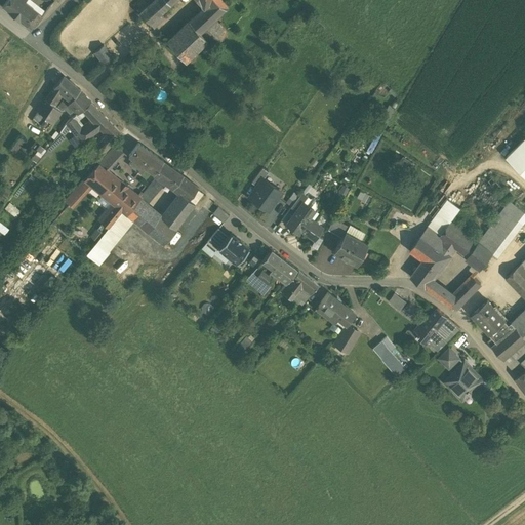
[(43,15),(25,1),(25,0),(6,0),(2,5),(31,28),(33,28),(35,25),(43,15)]
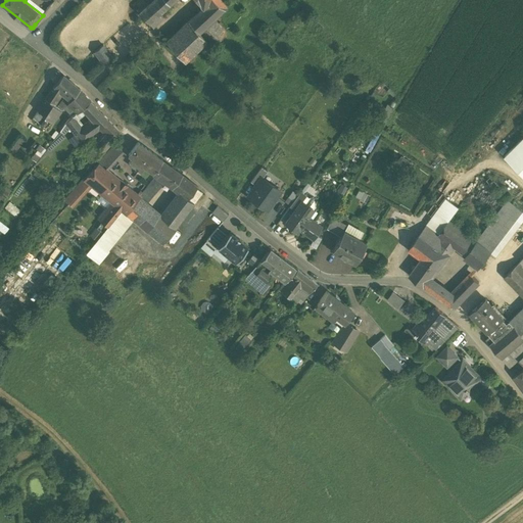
[(46,11),(31,0),(25,0),(25,1),(43,15),(46,11)]
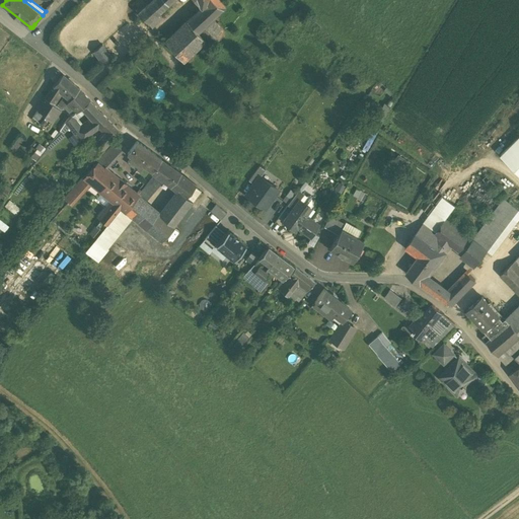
[(152,0),(138,12),(148,22),(158,13),(172,0),(152,0)]
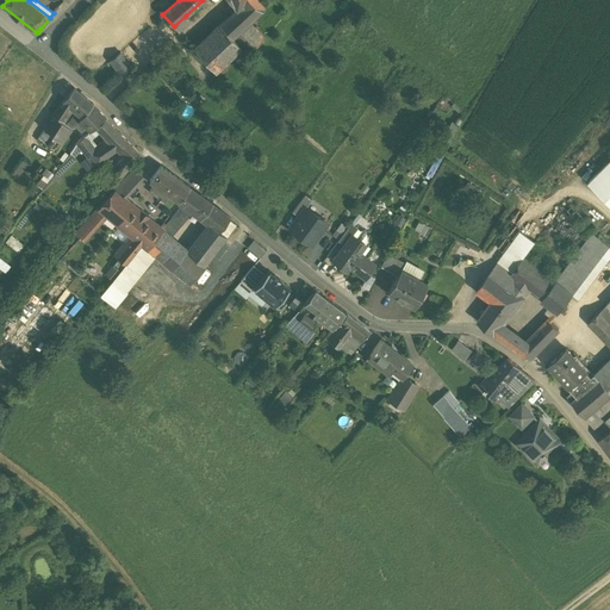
[(246,0),(236,8),(193,48),(216,72),(241,48),(247,55),(265,38),(249,22),(265,7),(259,0),(246,0)]
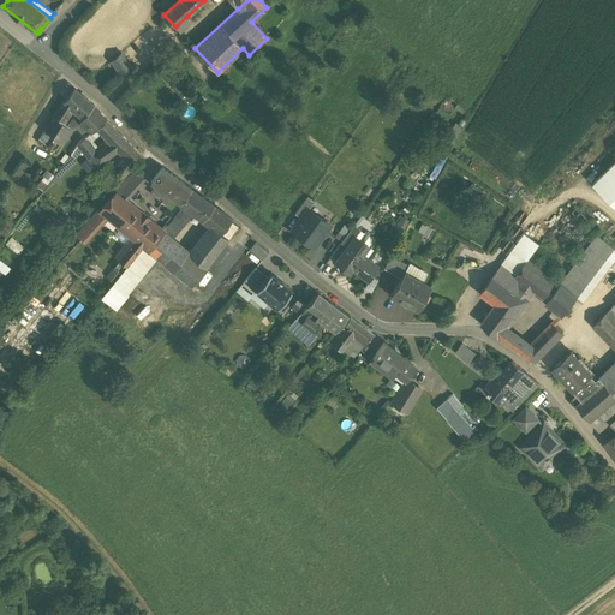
[(187,16),(175,27),(180,33),(192,22),(187,16)]
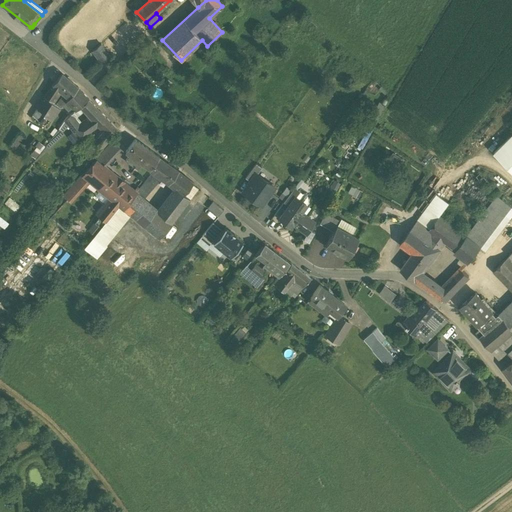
[(110,56),(101,44),(92,51),(102,63),(110,56)]
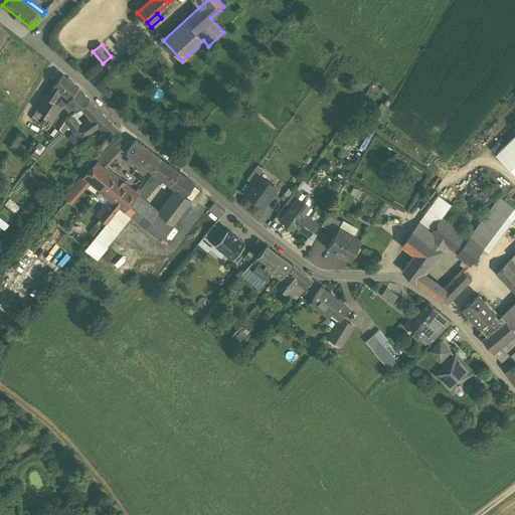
[(78,88),(62,73),(53,86),(59,91),(69,99),(78,88)]
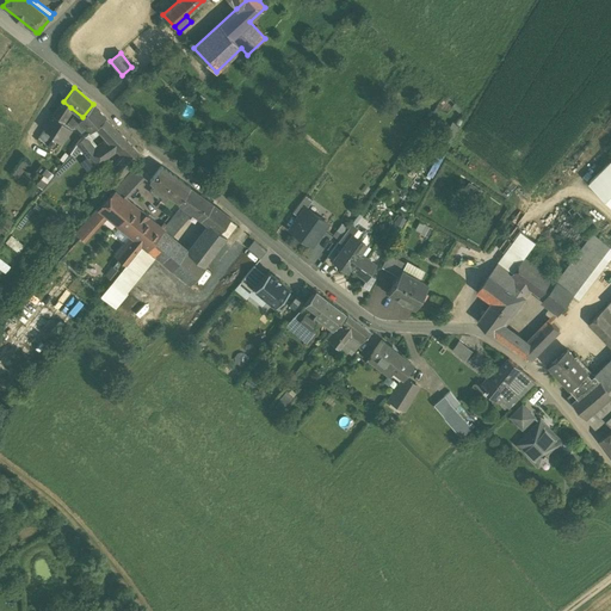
[(63,102),(54,115),(61,121),(62,122),(71,107),(63,102)]
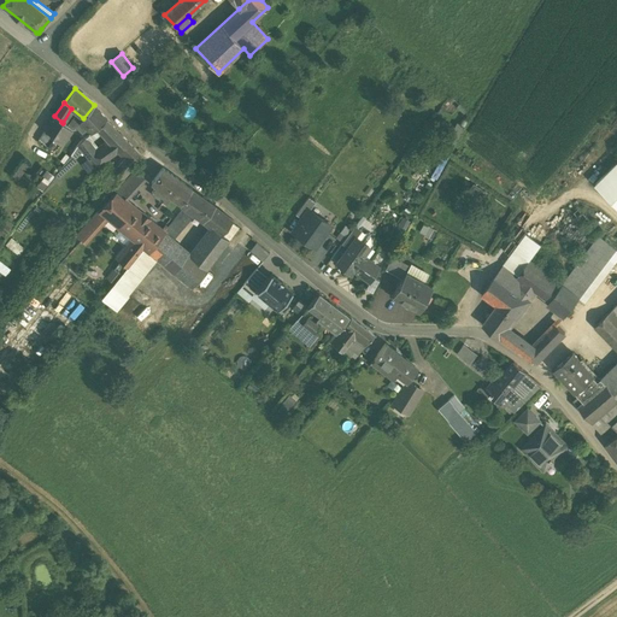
[(81,121),(81,122),(90,133),(97,128),(107,119),(94,105),(81,121)]
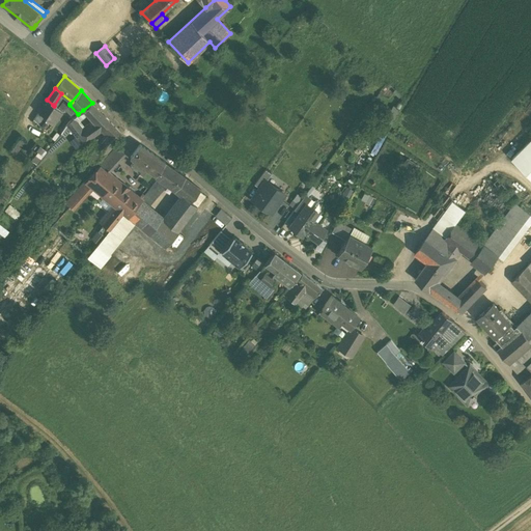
[(53,105),(47,100),(38,111),(52,123),(62,112),(54,106),(53,105)]
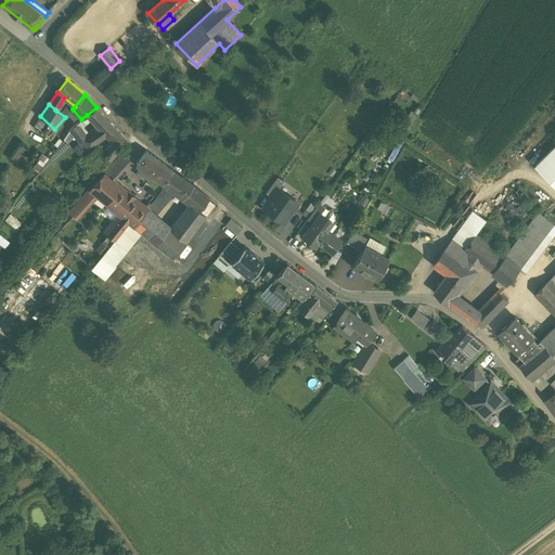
[(68,104),(62,112),(66,115),(73,110),(73,108),(68,104)]
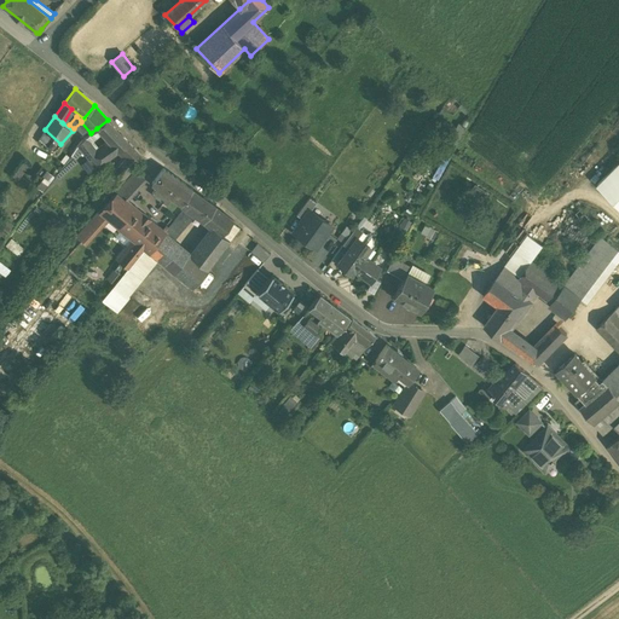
[(129,143),(108,120),(97,128),(109,143),(117,152),(120,150),(129,143)]
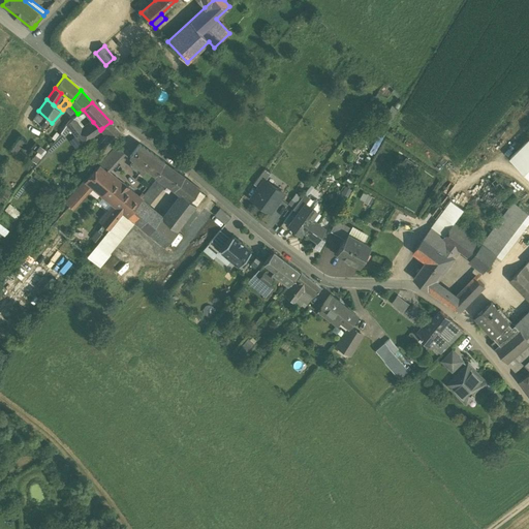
[(52,123),(38,111),(33,119),(45,130),(52,123)]
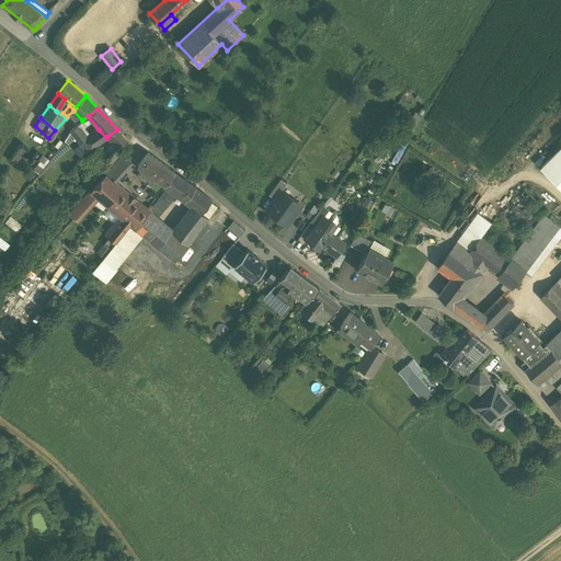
[(86,135),(77,125),(73,127),(71,132),(75,136),(78,140),(86,135)]
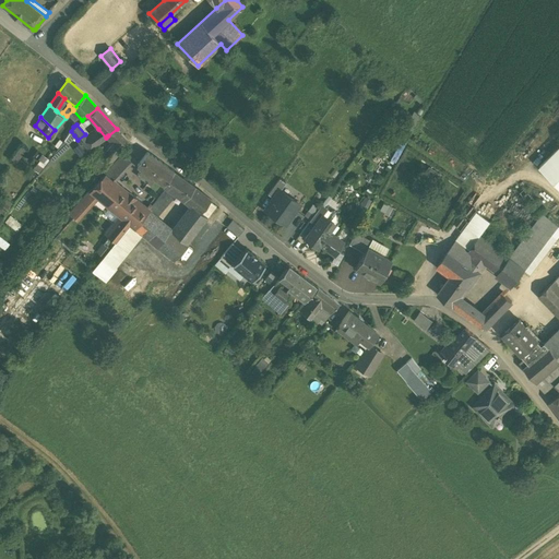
[(86,138),(82,141),(90,151),(106,138),(98,129),(86,138)]
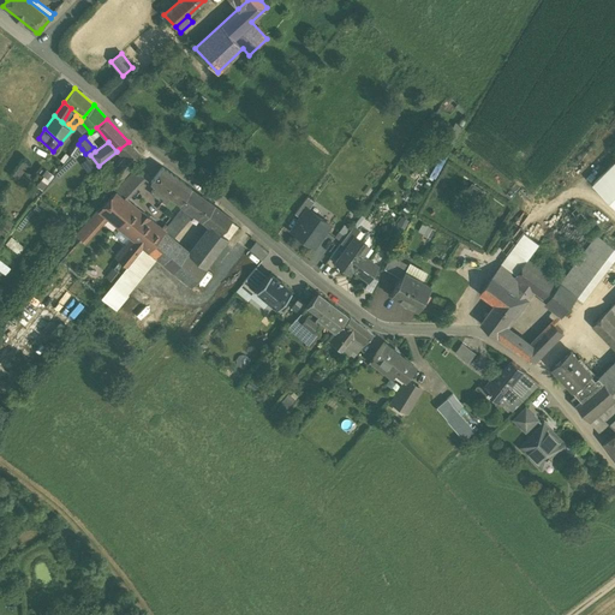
[(133,148),(129,142),(119,149),(126,156),(133,148)]
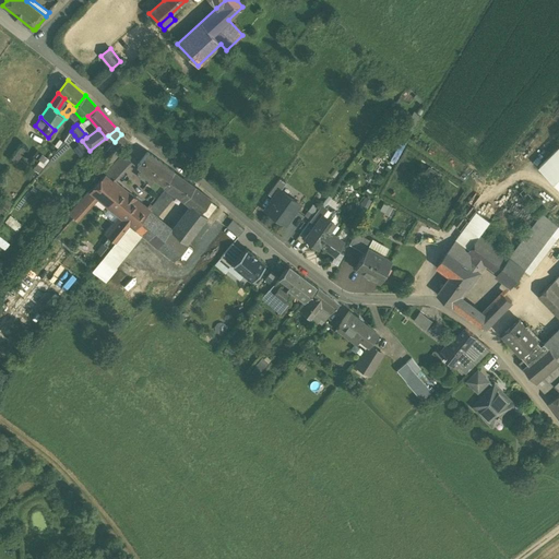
[(71,131),(64,140),(68,142),(74,135),(71,131)]
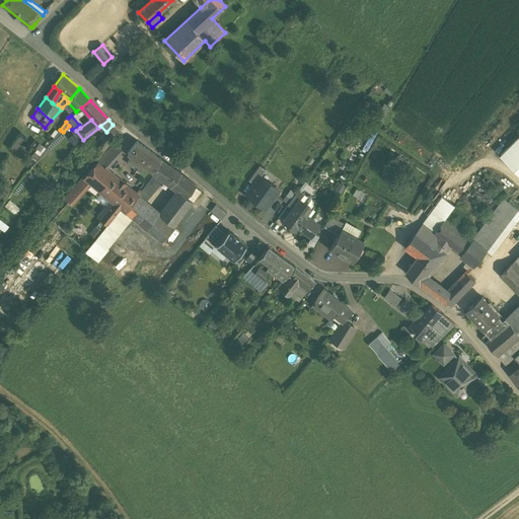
[(119,131),(113,125),(106,132),(112,137),(114,135),(115,136),(119,131)]
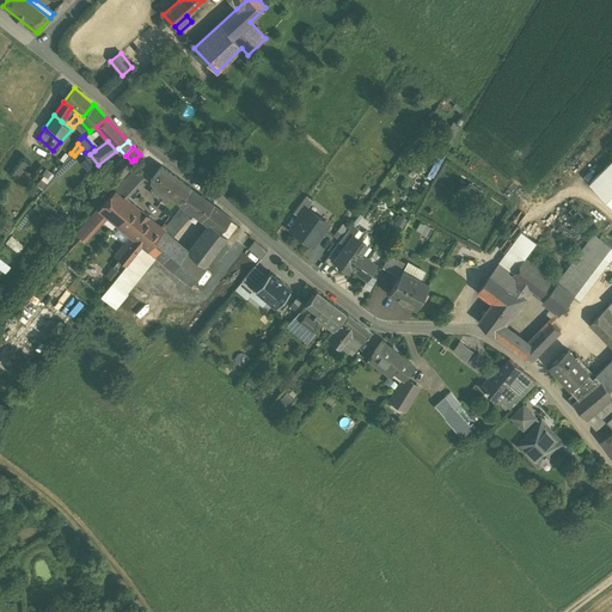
[(132,161),(126,155),(114,170),(120,177),(121,177),(133,163),(132,161)]
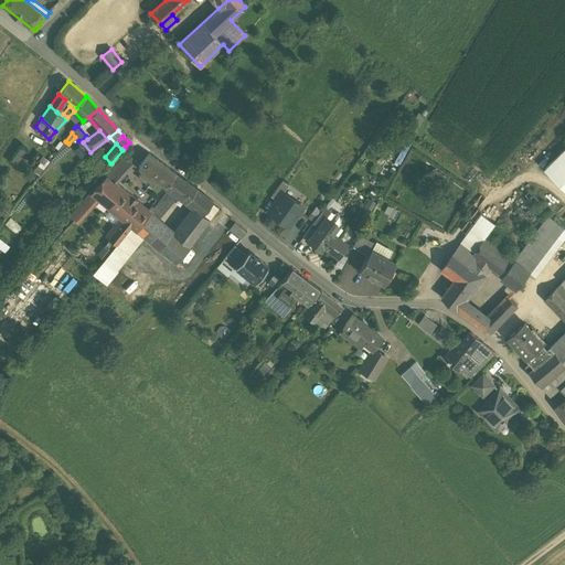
[(19,162),(27,147),(21,145),(14,160),(19,162)]
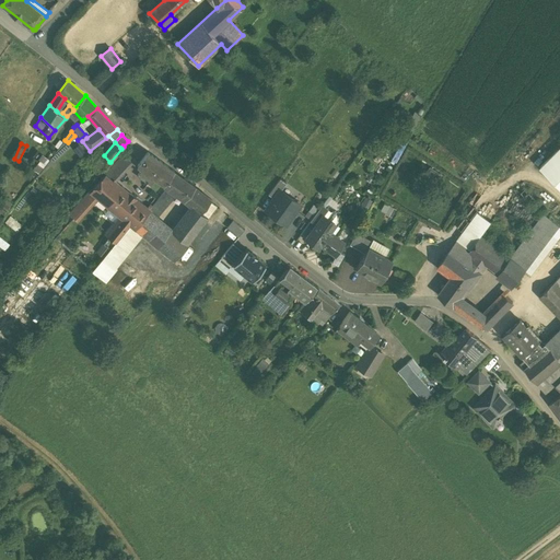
[(559,147),(540,166),(559,186),(559,147)]
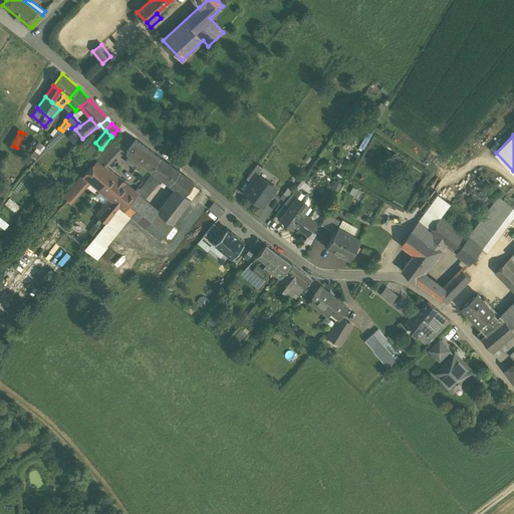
[(95,143),(89,136),(77,147),(90,160),(100,149),(95,143)]
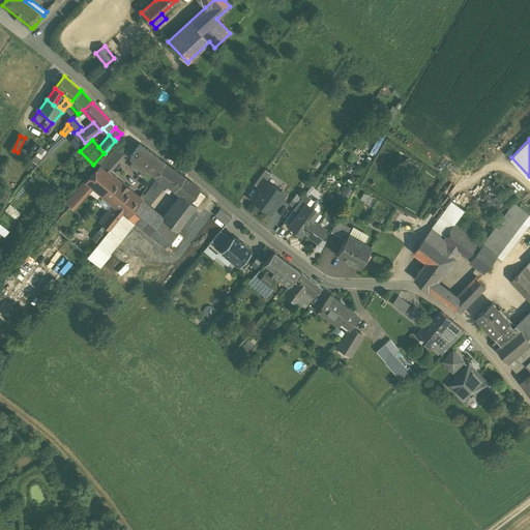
[(140,144),(129,157),(134,160),(130,166),(133,168),(134,166),(141,171),(143,167),(155,176),(155,175),(165,163),(153,153),(140,144)]
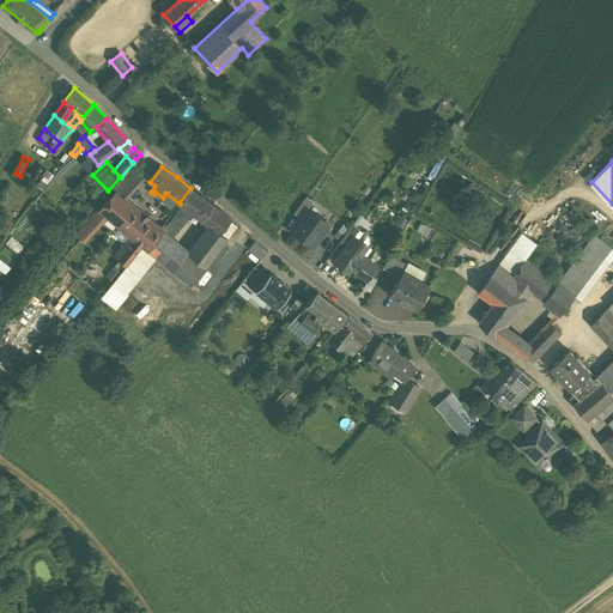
[(134,169),(114,190),(122,198),(123,196),(125,198),(143,176),(134,169)]
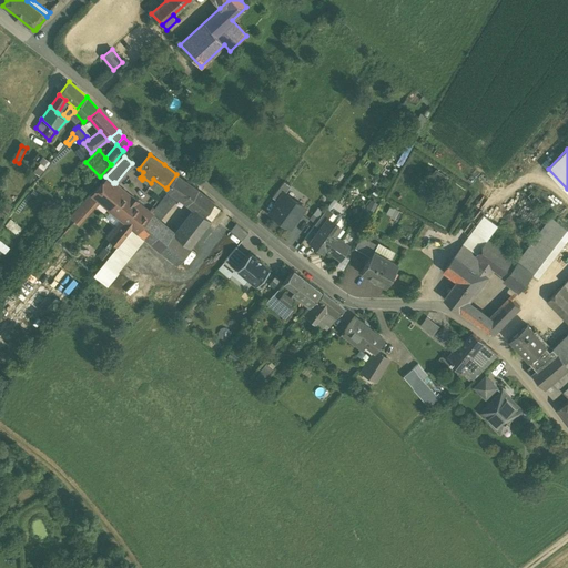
[(176,174),(166,188),(170,190),(179,196),(188,203),(199,189),(176,174)]
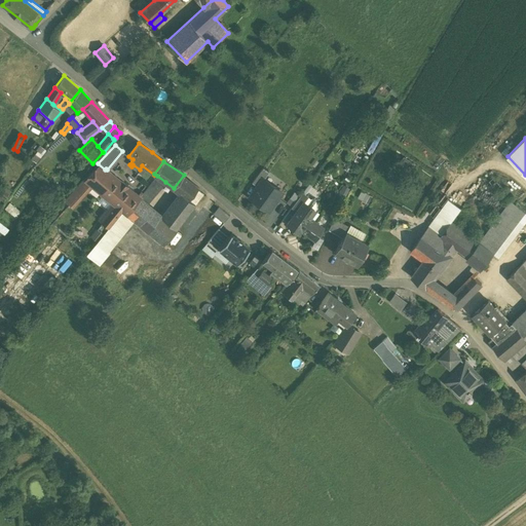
[(105,170),(98,163),(84,179),(90,183),(115,203),(122,210),(127,214),(140,198),(139,198),(105,170)]
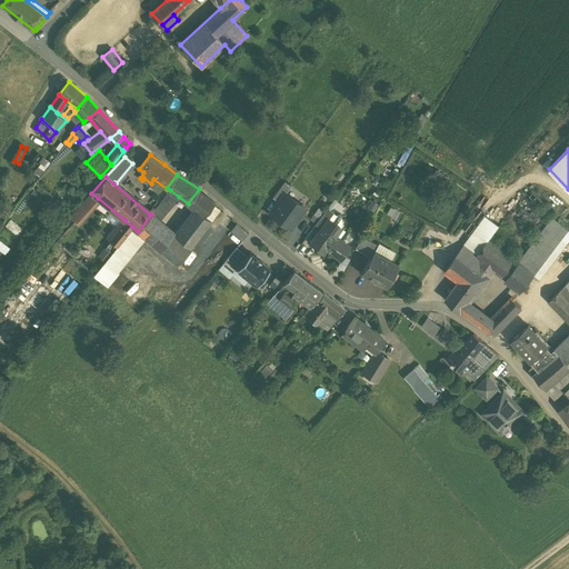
[(283,181),(272,197),(278,201),(285,193),(286,193),(291,186),(283,181)]
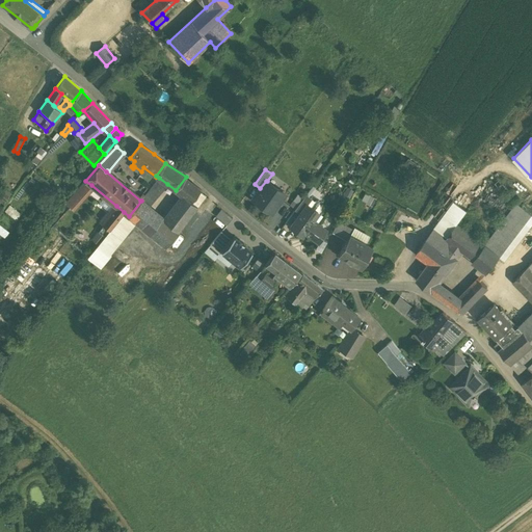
[(192,182),(186,177),(176,190),(182,195),(183,194),(192,182)]
